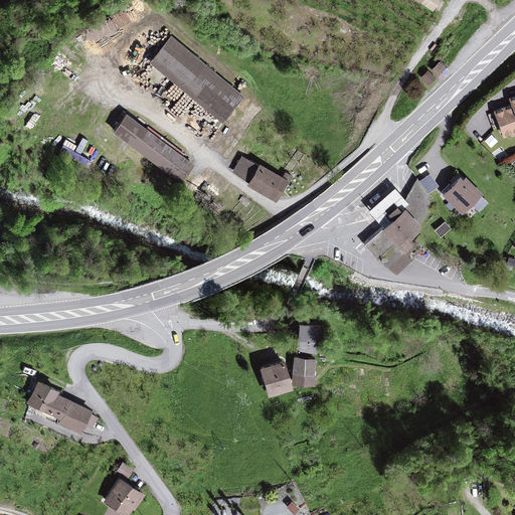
[(439,0),(438,0),(416,0),(431,10),(439,0)]
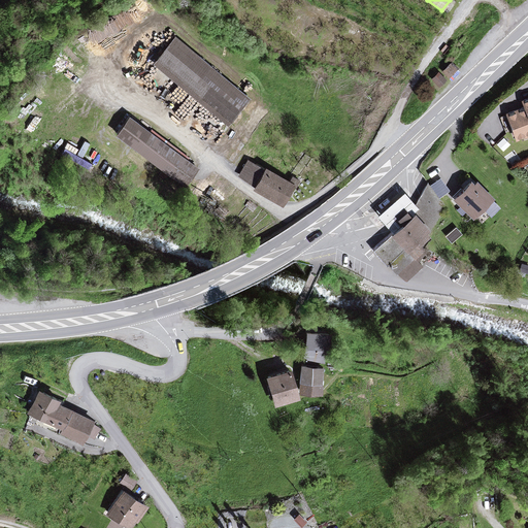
[(246,97),(174,38),(154,64),(226,123),(246,97)]
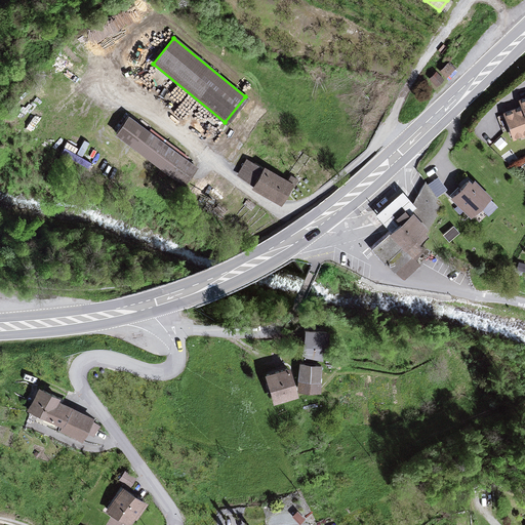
[(451,69),(446,64),(439,71),(444,76),(451,69)]
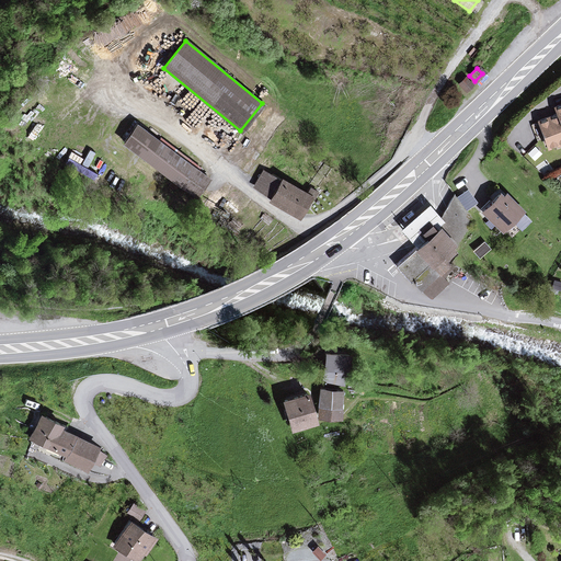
[(471,86),(464,77),(458,83),(465,91),(471,86)]
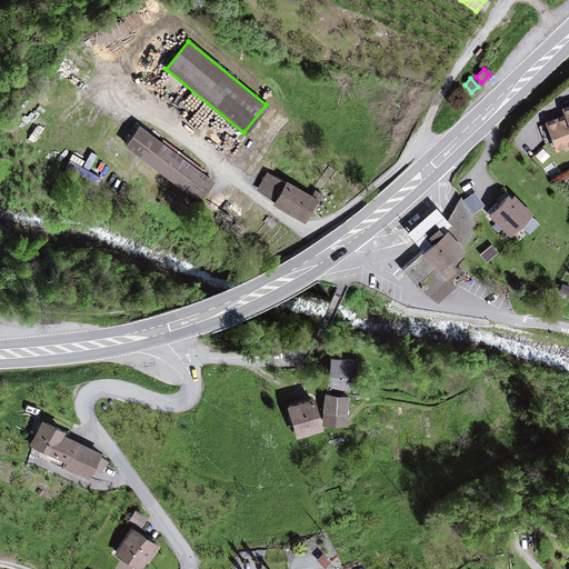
[(568,106),(561,109),(565,118),(545,123),(552,149),(568,143),(568,106)]
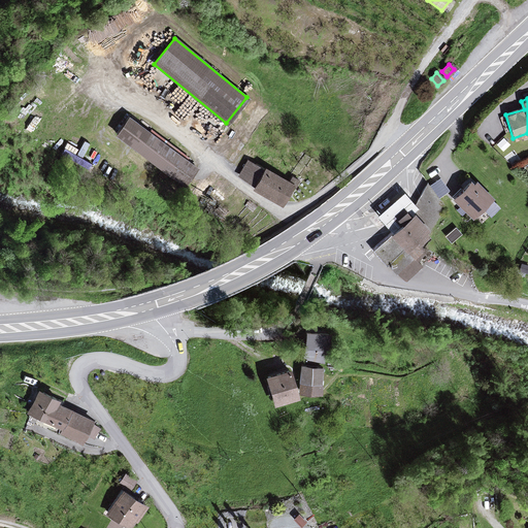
[(196,169),(129,116),(116,133),(182,186),(196,169)]
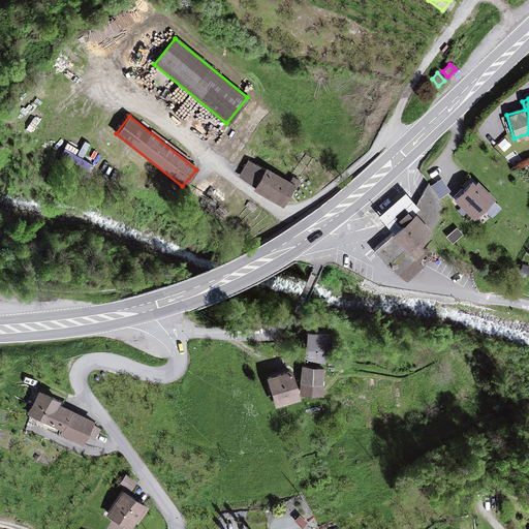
[(75,174),(79,168),(85,170),(89,161),(82,158),(90,142),(79,136),(75,145),(67,141),(56,164),(75,174)]
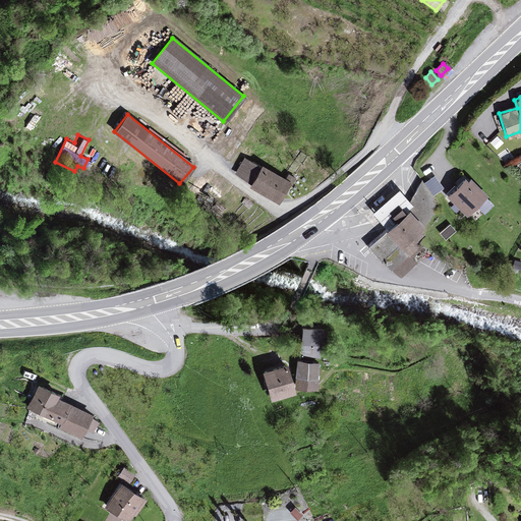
[(258,167),(243,158),(234,173),(249,182),(247,185),(278,203),(290,181),(261,164),(258,167)]
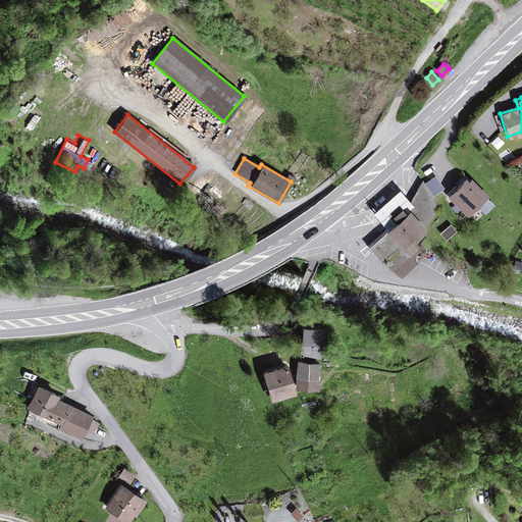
[(435,193),(445,186),(435,173),(425,180),(435,193)]
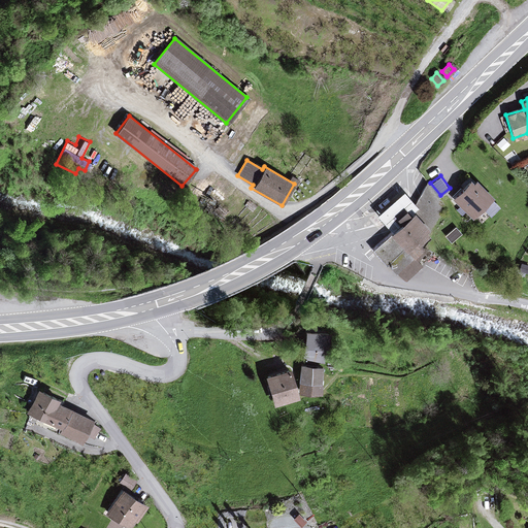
[(473,183),(470,179),(452,197),(471,217),(492,197),(475,180),(473,183)]
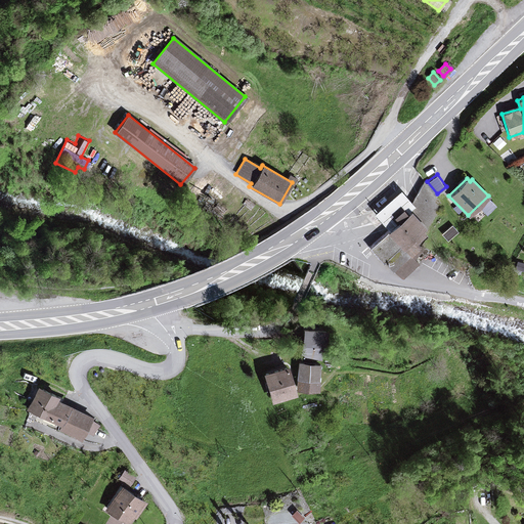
[(425,227),(409,212),(406,214),(402,210),(394,218),(397,221),(370,248),(401,279),(417,264),(412,259),(422,250),(417,245),(426,236),(421,231),(425,227)]
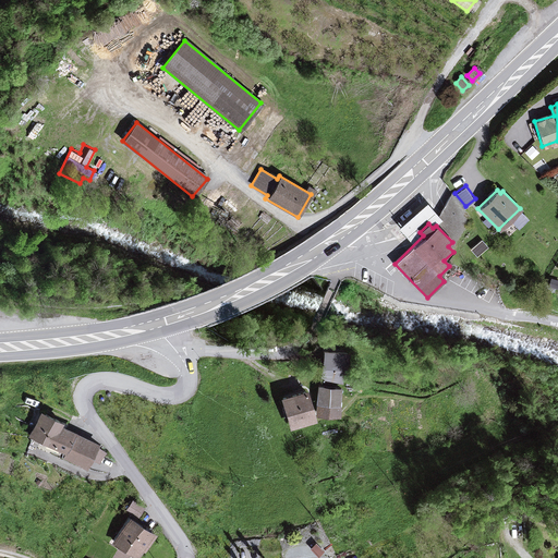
[(343,352),(324,350),(322,379),(341,381),(343,352)]
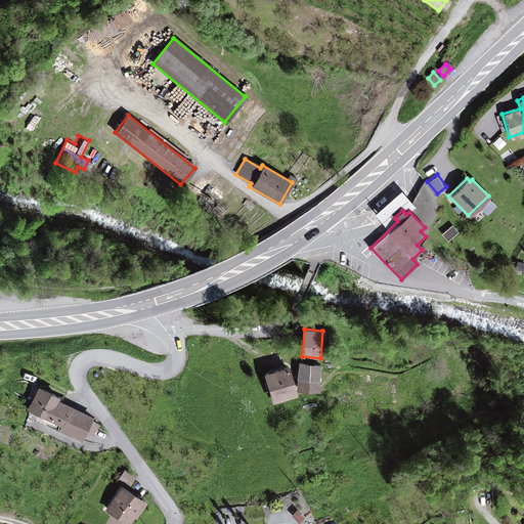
[(319,364),(300,362),(298,388),(317,389),(319,364)]
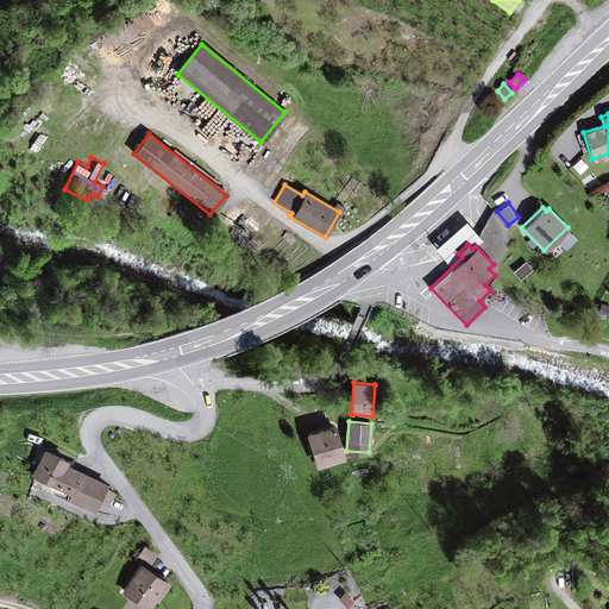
[(340,457),(331,426),(307,433),(318,464),(340,457)]
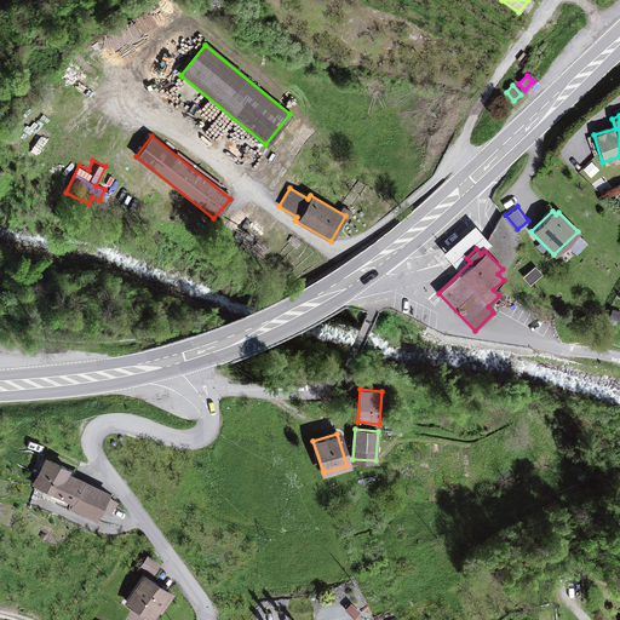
[(96,517),(108,492),(65,472),(68,469),(45,458),(34,483),(74,501),(72,506),(96,517)]
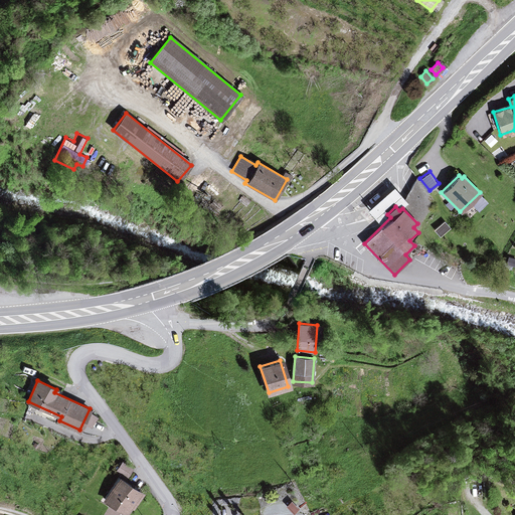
[(133,467),(123,461),(118,469),(128,475),(133,467)]
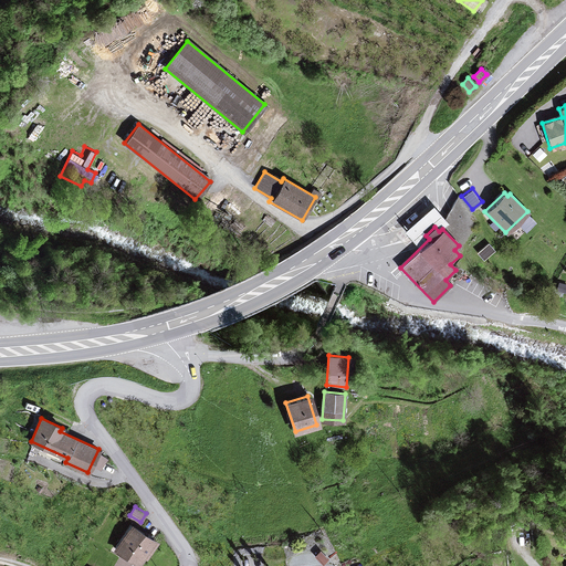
[(155,540),(132,524),(116,548),(139,564),(155,540)]
